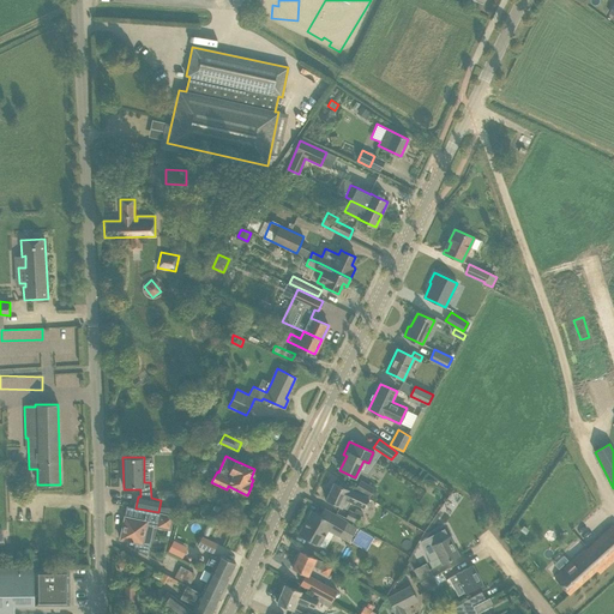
[(355,489),(368,497),(374,488),(360,481),(355,489)]
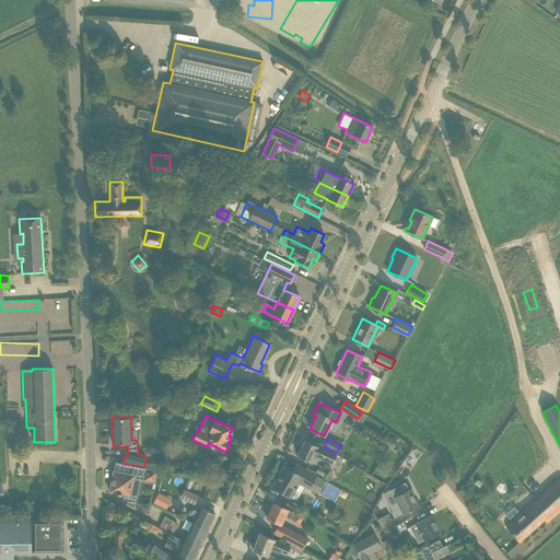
[(304,440),(298,455),(307,461),(311,462),(316,464),(319,457),(331,463),(336,454),(323,447),(318,445),(318,444),(315,442),(310,440),(308,442),(304,440)]
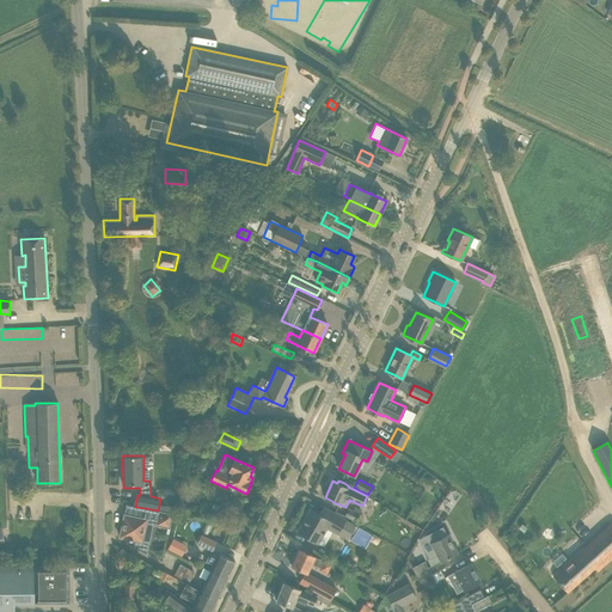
[(124,515),(120,537),(127,539),(129,539),(128,540),(132,542),(133,540),(148,543),(152,525),(170,528),(172,514),(158,510),(138,507),(135,516),(124,515)]
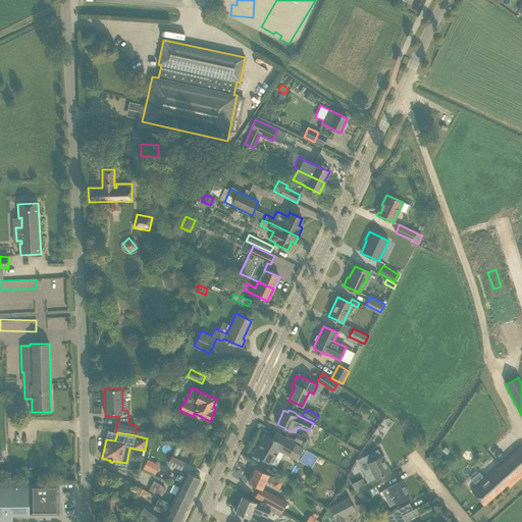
[(275,432),(271,438),(264,434),(253,454),(271,464),(279,451),(289,456),(295,444),(275,432)]
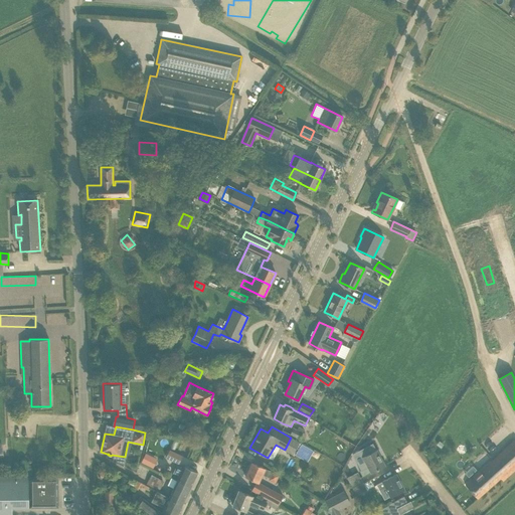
[(291,435),(300,439),(304,428),(299,426),(297,430),(294,427),(291,435)]
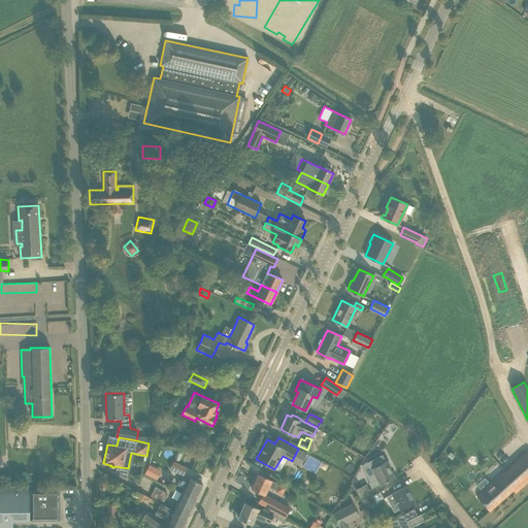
[(489,510),(513,491),(515,493),(527,481),(527,453),(527,452),(476,497),(489,510)]
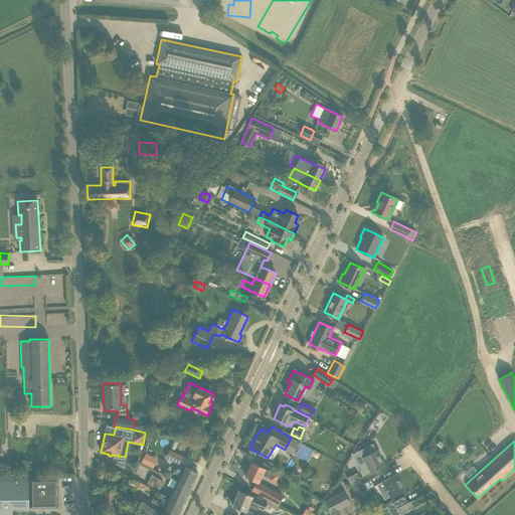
[(372,443),(359,450),(363,458),(368,467),(359,472),(362,477),(371,473),(375,470),(384,466),(376,451),(372,443)]
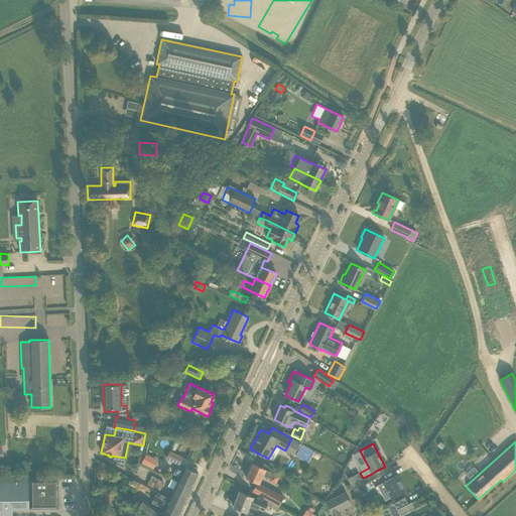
[(169,452),(166,459),(177,465),(181,457),(169,452)]
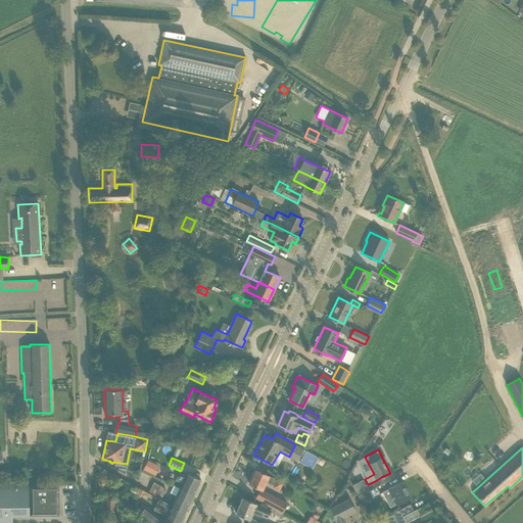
[(147,461),(143,469),(155,475),(159,467),(147,461)]
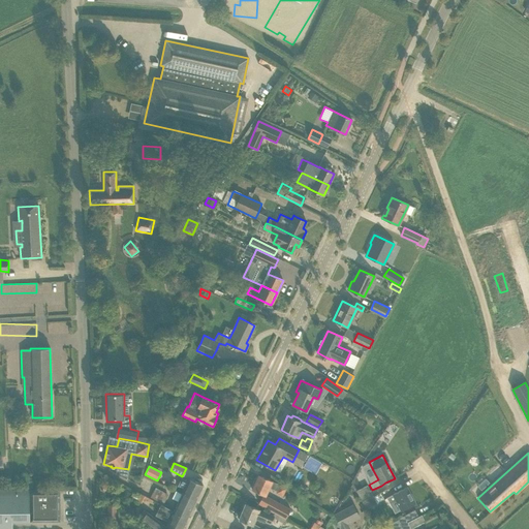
[(258,474),(251,490),(261,494),(262,495),(265,496),(265,495),(269,488),(278,492),(281,486),(280,485),(272,480),(268,479),(258,474)]
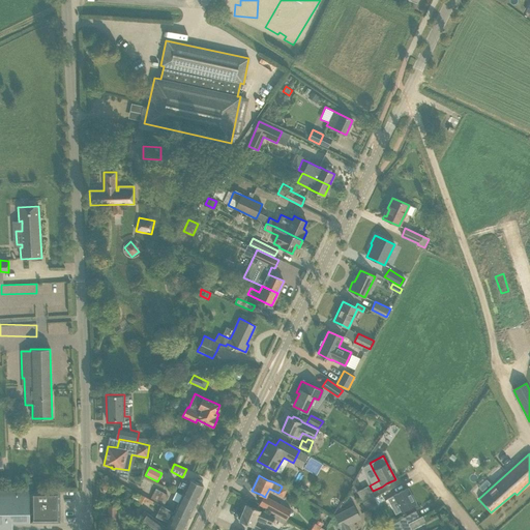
[(184,489),(182,495),(196,501),(203,486),(189,479),(187,483),(181,480),(178,486),(184,489)]
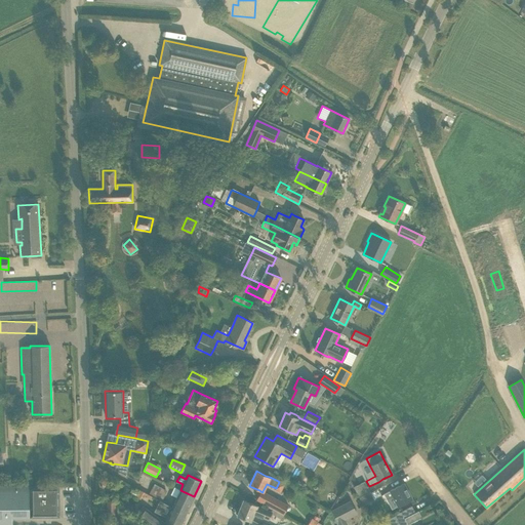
[(353,487),(359,498),(370,493),(364,481),(353,487)]
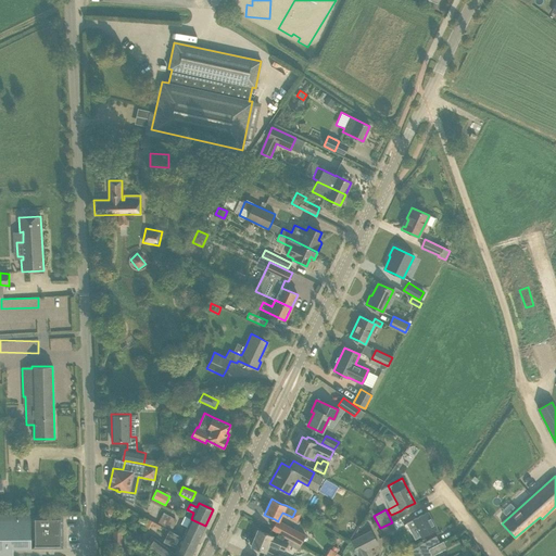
[(416,526),(421,535),(436,528),(427,512),(406,523),(408,529),(416,526)]
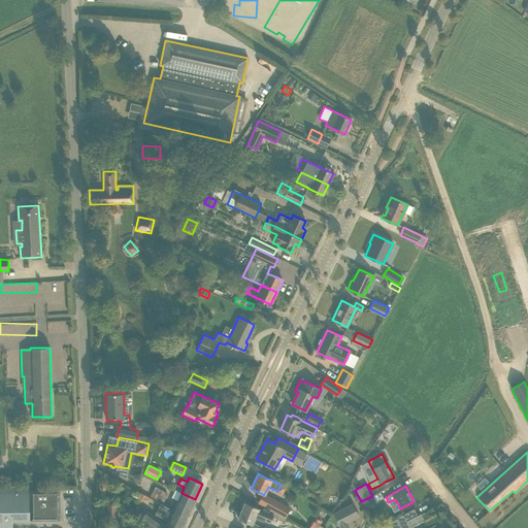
[(150,497),(162,504),(168,494),(156,487),(150,497)]
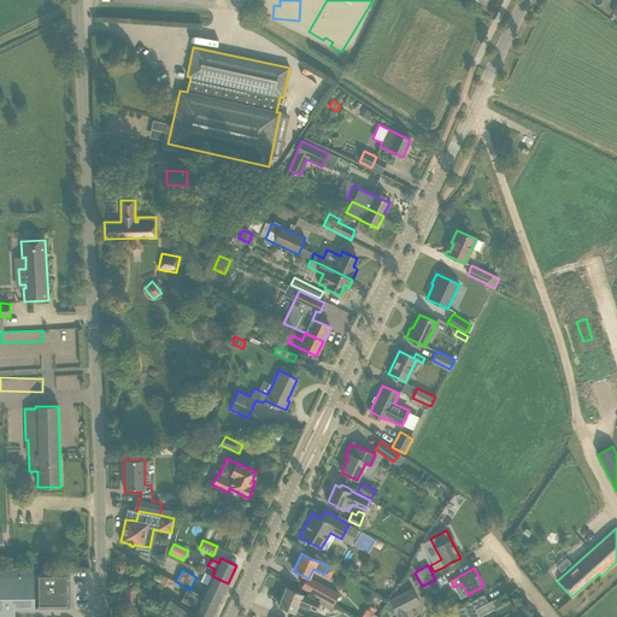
[(0,570),(0,616),(13,616),(15,609),(70,607),(70,571),(0,570)]
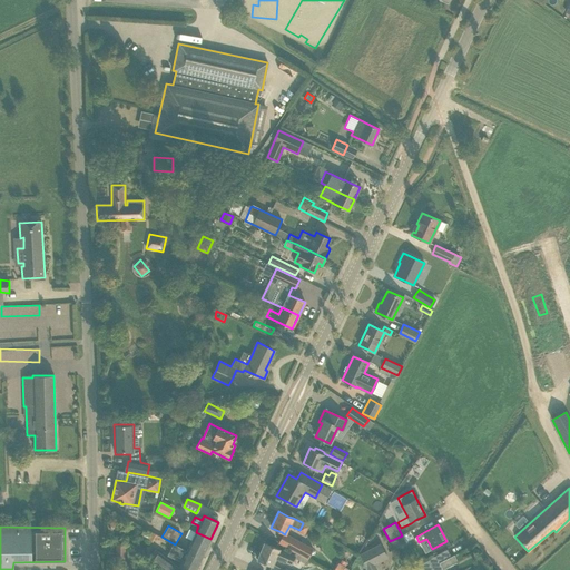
[(189,529),(185,538),(192,541),(186,551),(202,559),(209,540),(210,539),(196,532),(189,529)]
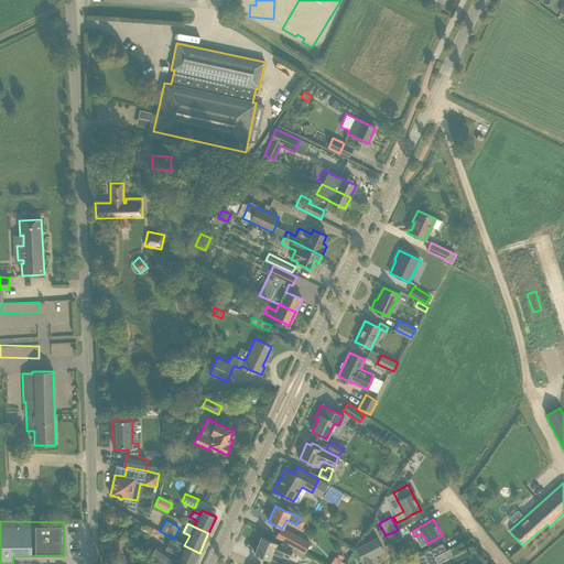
[(280,528),(274,538),(284,543),(304,553),(310,543),(290,533),(282,529),(280,528)]
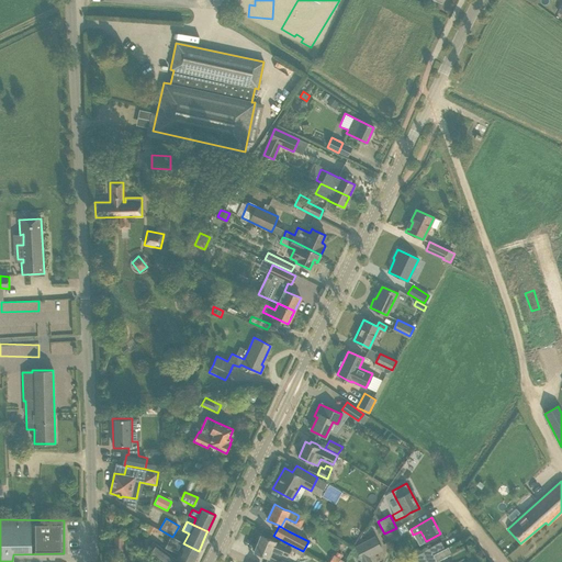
[(396,528),(384,534),(389,540),(400,535),(396,528)]
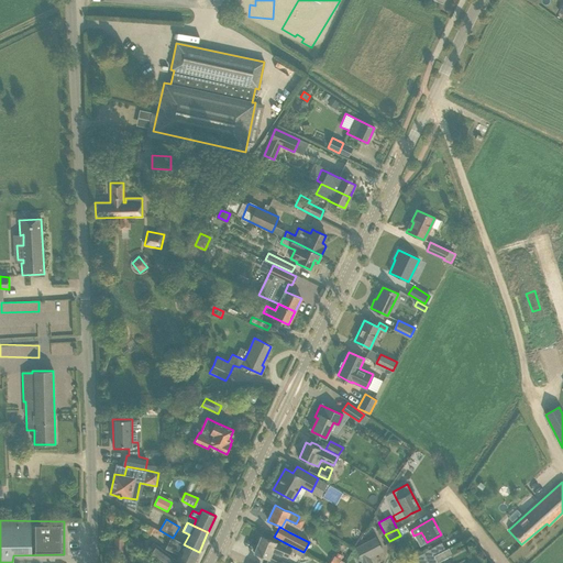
[(254,552),(268,559),(273,551),(287,558),(291,549),(261,537),(254,552)]
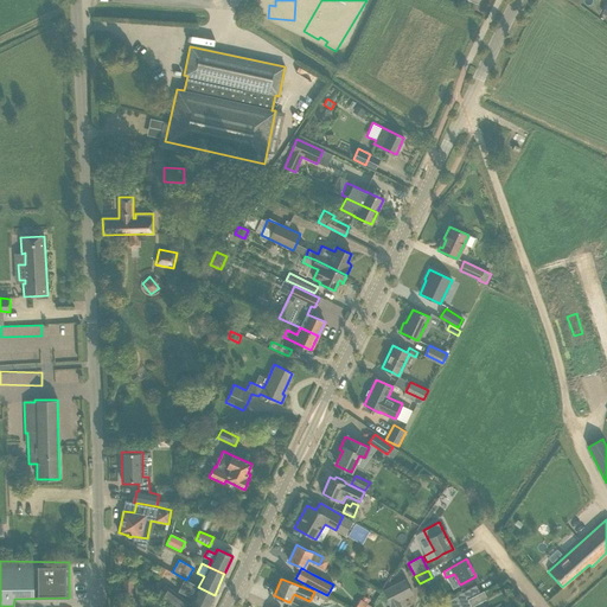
[(413,594),(404,579),(382,590),(390,606),(401,606),(398,601),(413,594)]
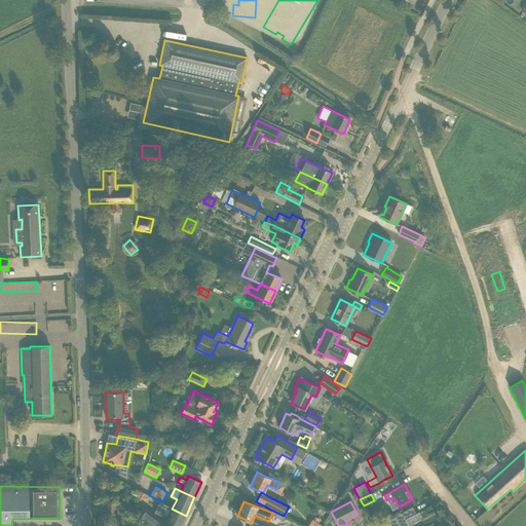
[(146,509),(140,518),(150,525),(180,525),(186,516),(172,509),(159,502),(154,513),(167,519),(165,522),(146,509)]
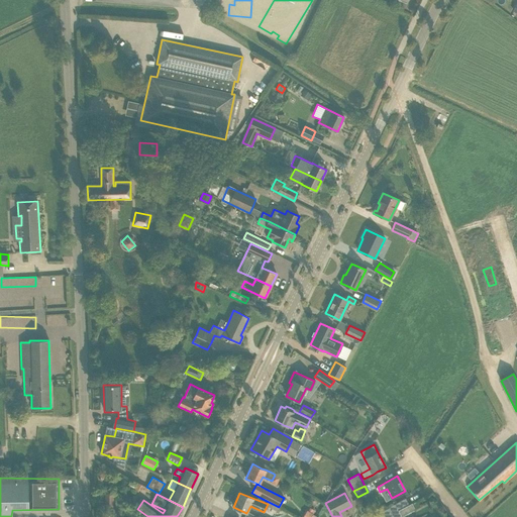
[(398,510),(409,505),(406,498),(388,508),(392,516),(401,516),(402,516),(398,510)]
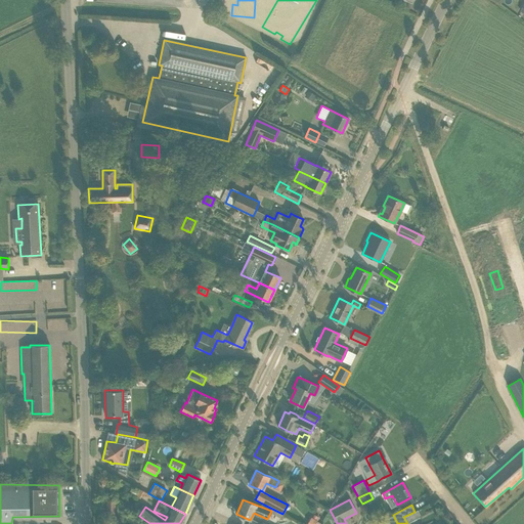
[(418,518),(415,512),(403,517),(407,523),(418,518)]
